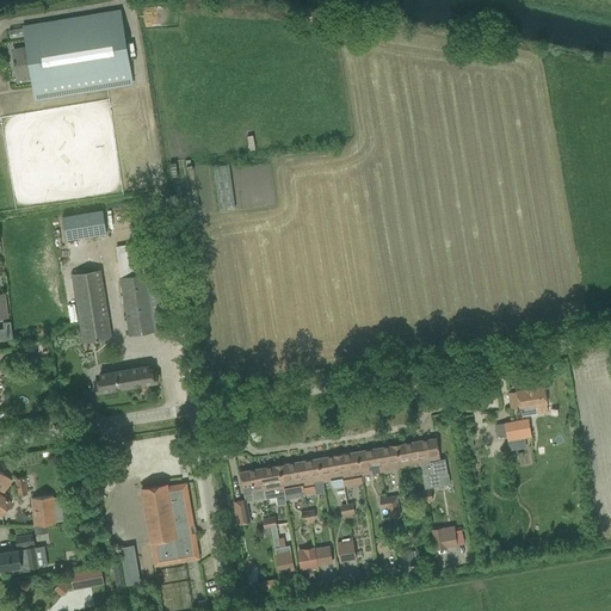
[(28,48),(13,50),(16,60),(13,60),(14,63),(16,63),(18,79),(31,76),(35,98),(130,81),(125,53),(121,22),(88,28),(86,14),(54,20),(56,32),(25,38),(28,48)]
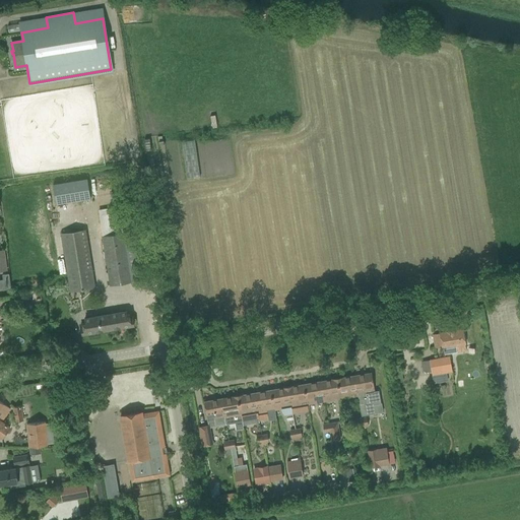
[(62,183),(53,184),(57,205),(65,203),(62,183)]
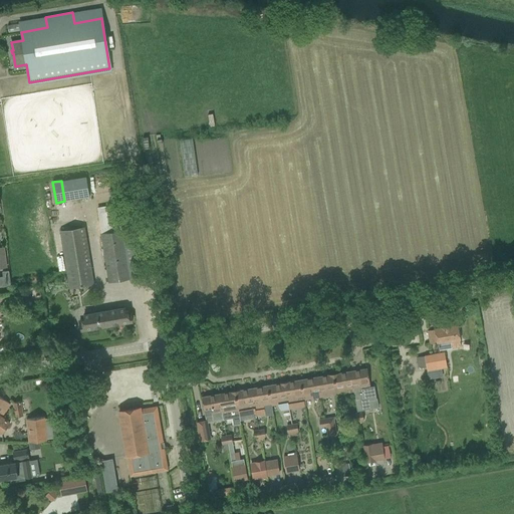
[(118,211),(98,214),(102,234),(121,230),(118,211)]
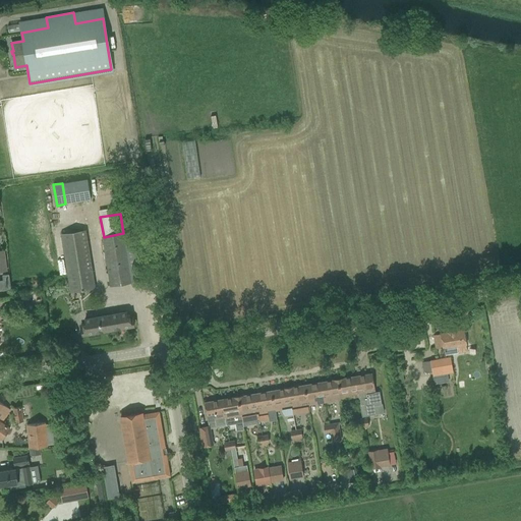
[(84,230),(60,234),(70,292),(95,288),(84,230)]
